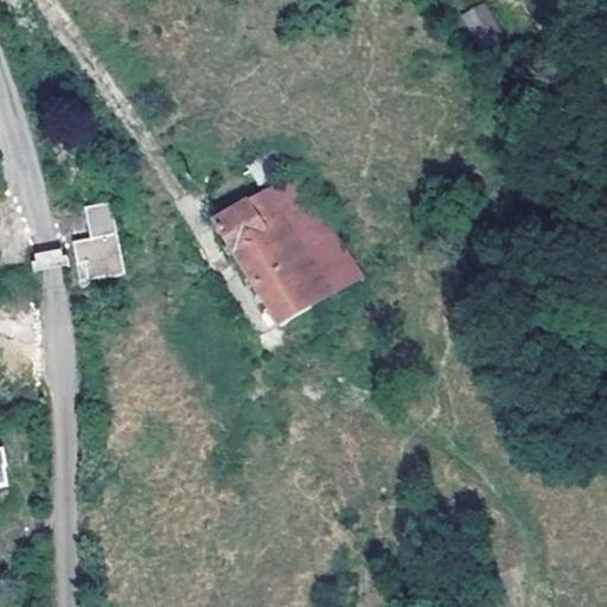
[(478,49),(503,38),(485,2),(461,13),(478,49)]
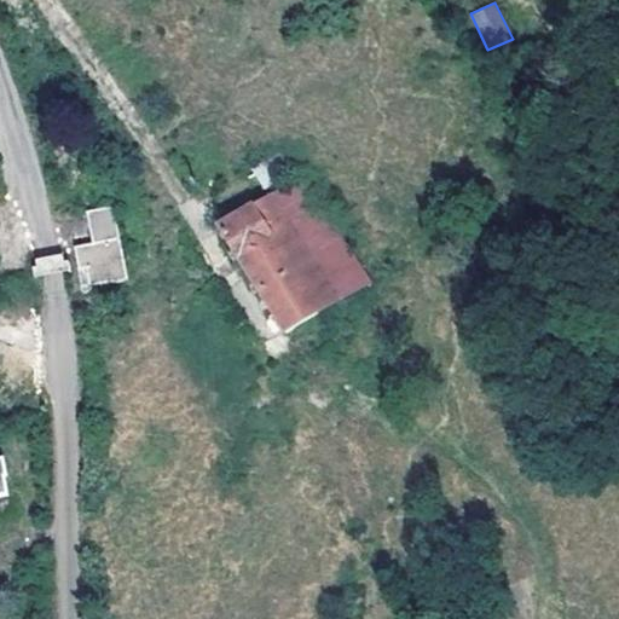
[(262,198),(295,179),(285,162),(253,183),(262,198)]
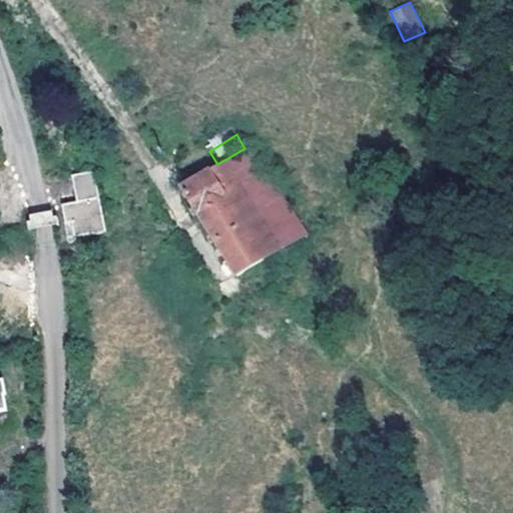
[(281,250),(271,233),(280,227),(297,218),(252,146),(226,163),(183,190),(237,277),(281,250)]
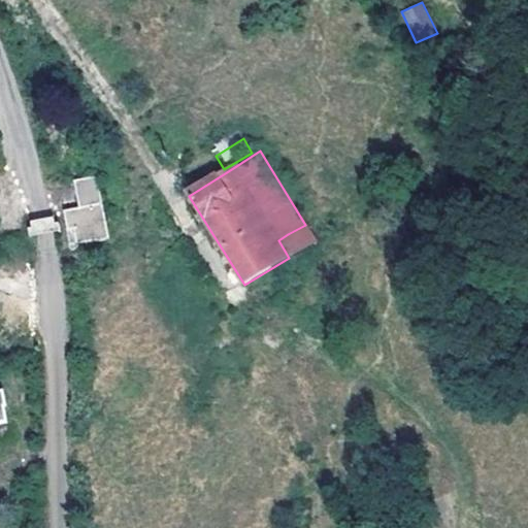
[(80,208),(64,212),(68,231),(74,229),(77,244),(109,238),(97,176),(74,182),(80,208)]
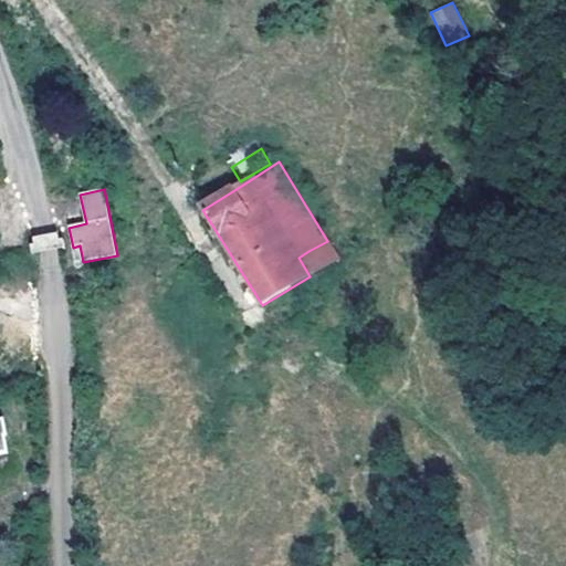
[(59,234),(33,239),(34,245),(31,247),(32,255),(65,249),(63,240),(60,241),(59,234)]
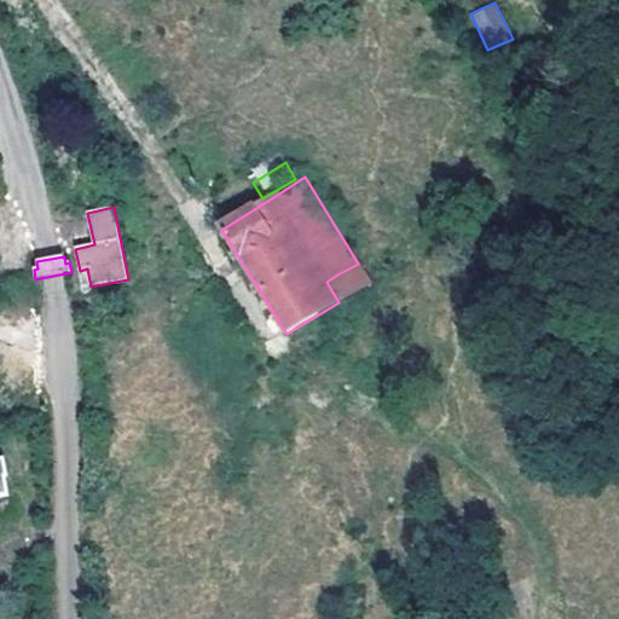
[(358,264),(337,275),(327,282),(339,302),(370,285),(358,264)]
